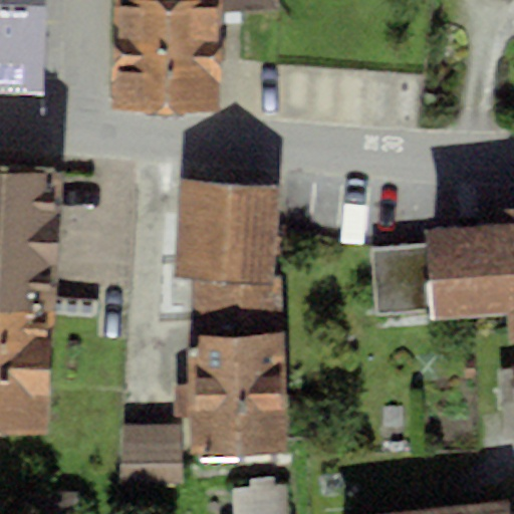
[(45,0),(0,0),(0,87),(44,89),(45,0)]
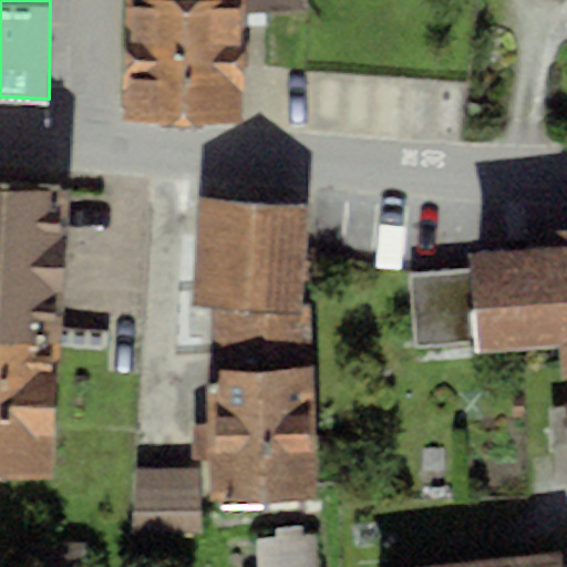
[(306,0),(129,0),(130,120),(244,122),(246,13),(307,14),(306,0)]
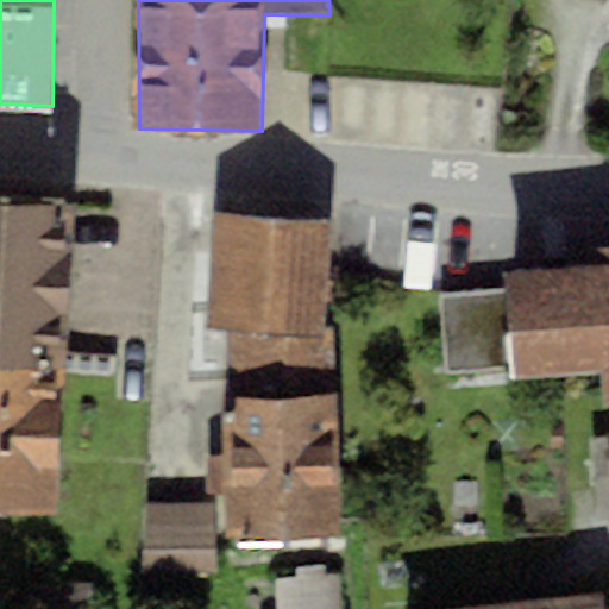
[(76,203),(0,199),(0,360),(67,365),(76,203)]
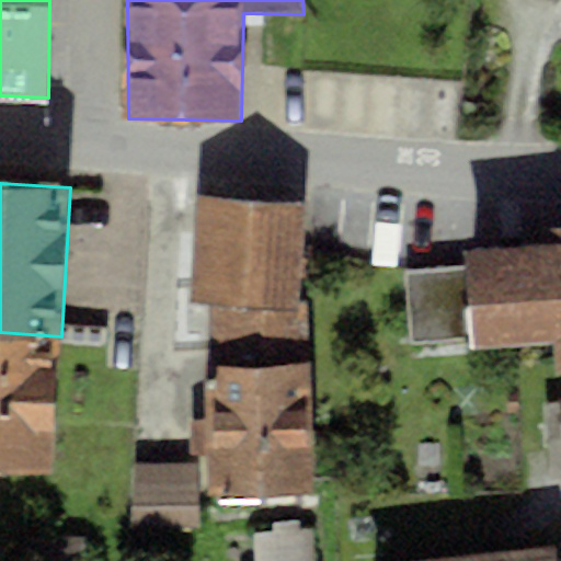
[(305,203),(198,196),(192,301),(210,302),(265,307),(298,309),(305,203)]
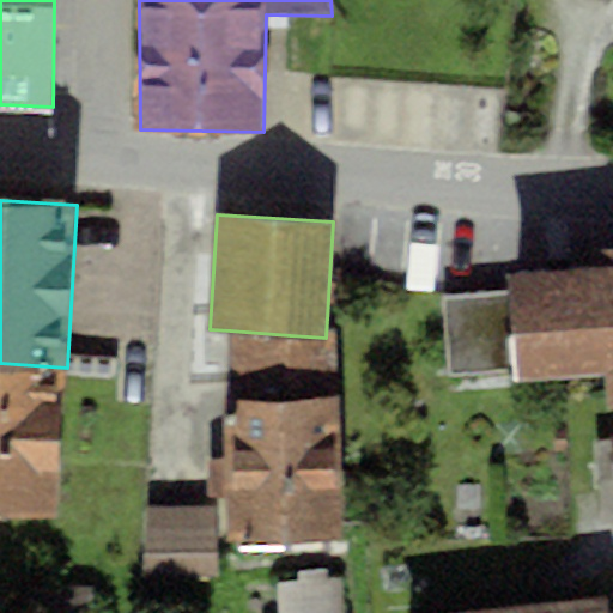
[(505,291),(439,296),(447,376),(513,370),(514,382),(605,375),(607,405),(612,405),(612,247),(587,249),(588,267),(504,273),(505,291)]
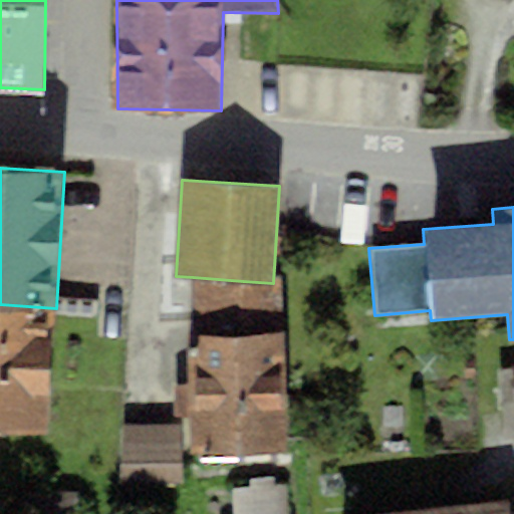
[(243,281),(193,277),(192,333),(242,334),(243,281)]
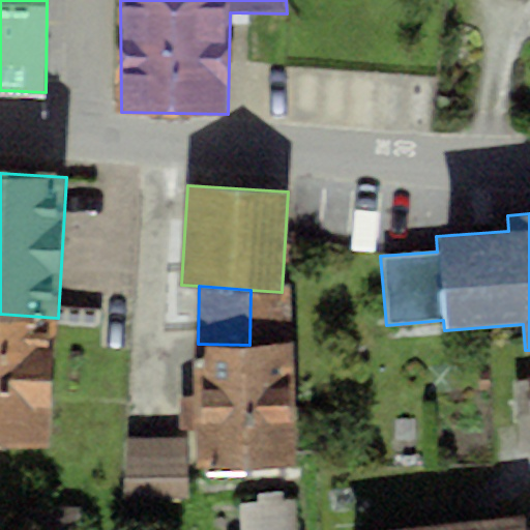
[(249,345),(292,344),(292,291),(282,292),(251,290),(249,345)]
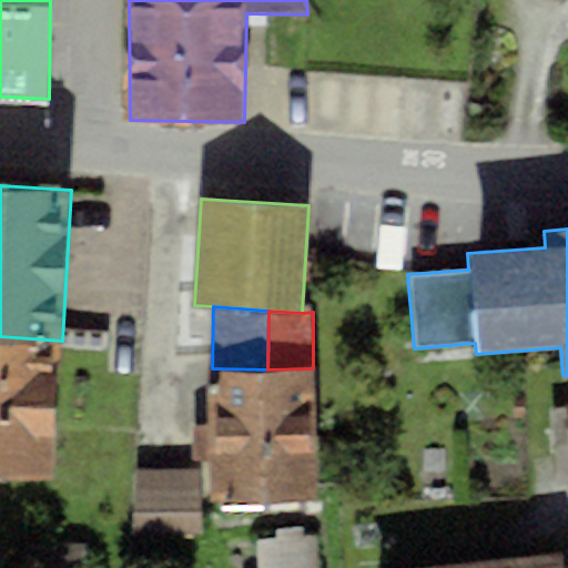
[(62,341),(0,336),(0,476),(56,480),(62,341)]
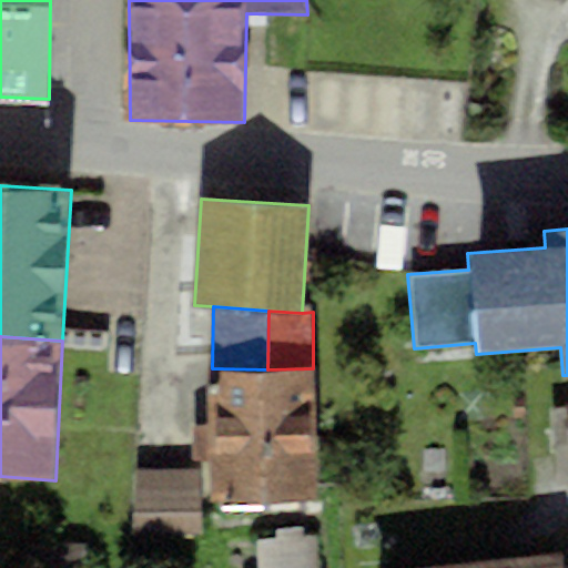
[(267,369),(212,368),(212,424),(192,428),(193,459),(213,459),(213,503),(316,500),(313,368),(267,369)]
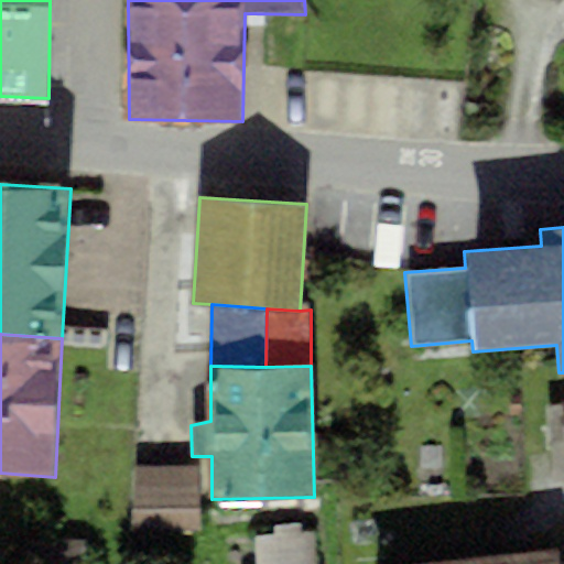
[(197,468),(133,468),(133,531),(197,531),(197,468)]
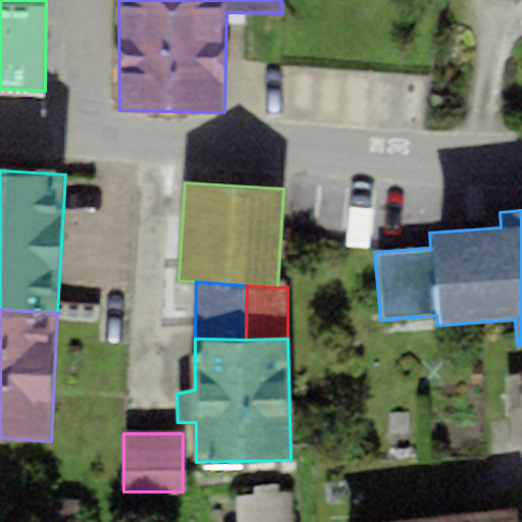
[(242,521),(301,521),(296,488),(239,498),(242,521)]
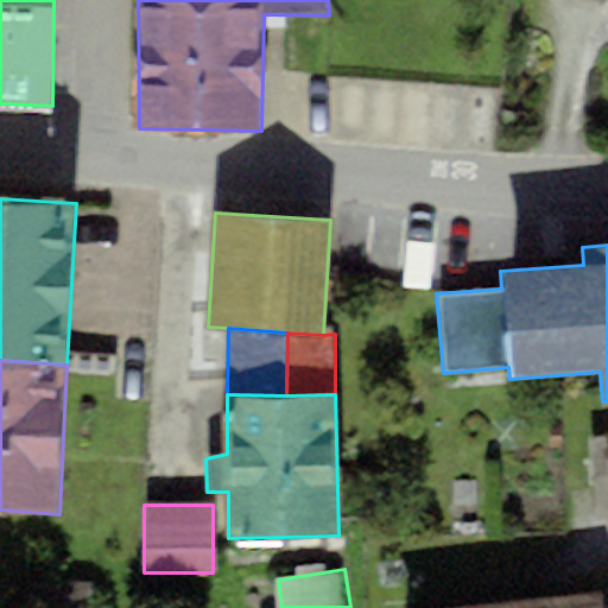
[(602,607),(601,593),(462,607),(602,607)]
